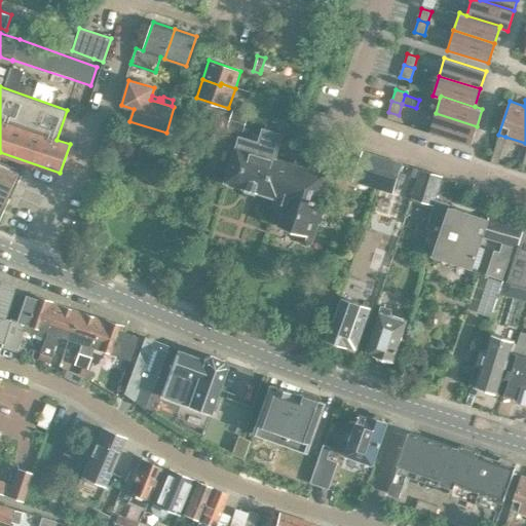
[(229,126),(245,132),(250,116),(234,111),(229,126)]
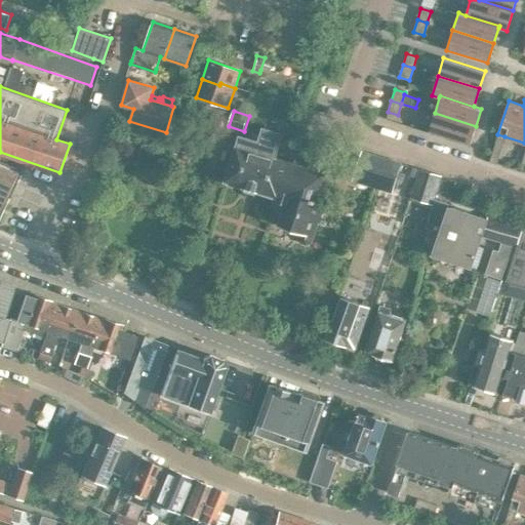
[(476,126),(435,113),(429,132),(470,146),(476,126)]
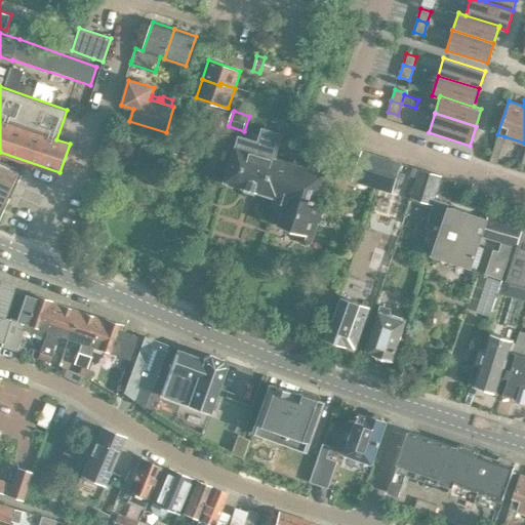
[(264,127),(259,142),(240,135),(225,182),(277,199),(276,204),(278,210),(284,212),(279,227),(301,234),(299,239),(303,244),(307,245),(313,243),(325,203),(316,199),(324,173),(289,161),(289,162),(277,158),(284,134),(264,127)]
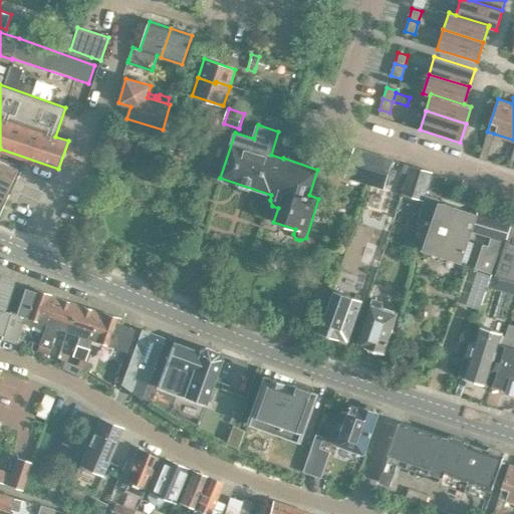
[(487,132),(483,146),(490,149),(494,134),(487,132)]
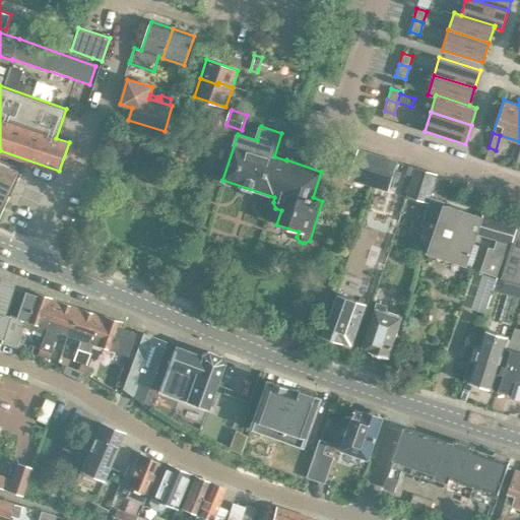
[(484,160),(492,163),(496,150),(489,147),(484,160)]
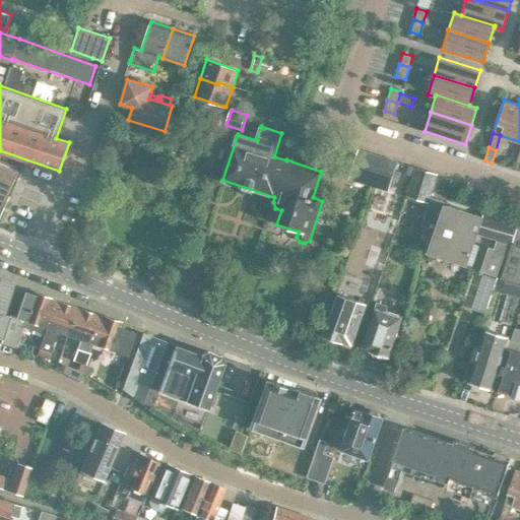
[(352,180),(368,184),(377,155),(362,150),(352,180)]
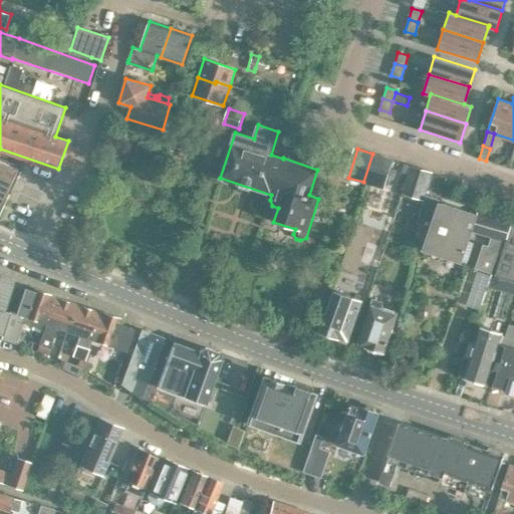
[(372,154),(363,182),(383,188),(393,160),(372,154)]
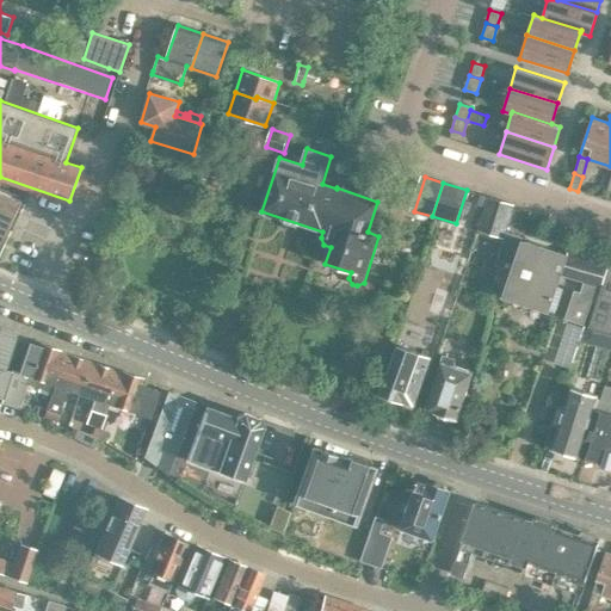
[(12,229),(25,199),(0,187),(0,253),(11,229),(12,230),(12,229)]
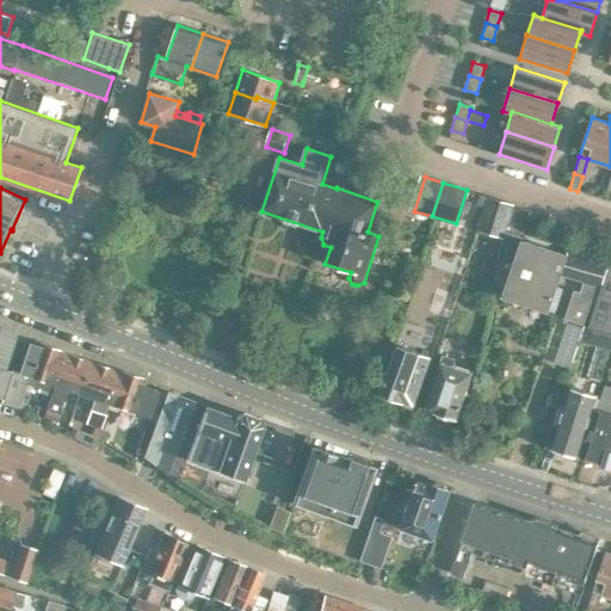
[(488,197),(483,211),(477,230),(503,238),(513,204),(488,197)]
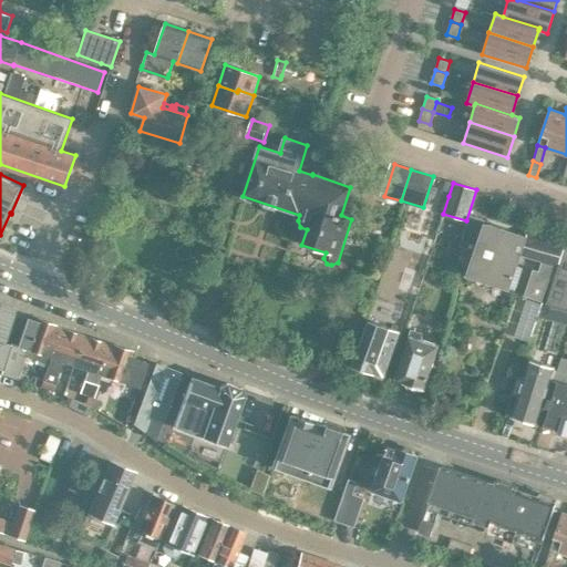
[(564,247),(468,218),(462,238),(478,244),(467,275),(509,288),(522,255),(543,260),(539,271),(550,275),(555,276),(564,247)]
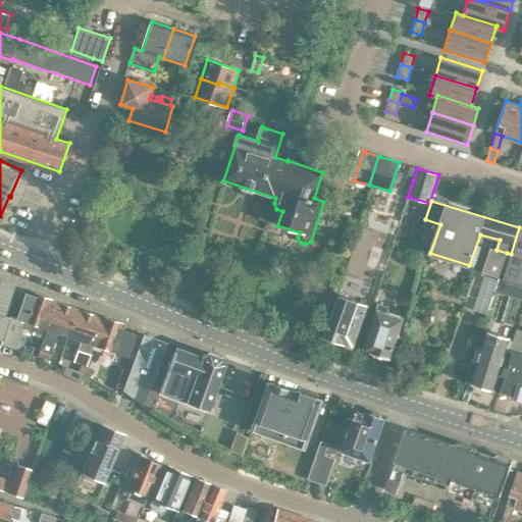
[(521,217),(519,227),(511,254),(503,278),(521,284),(521,217)]
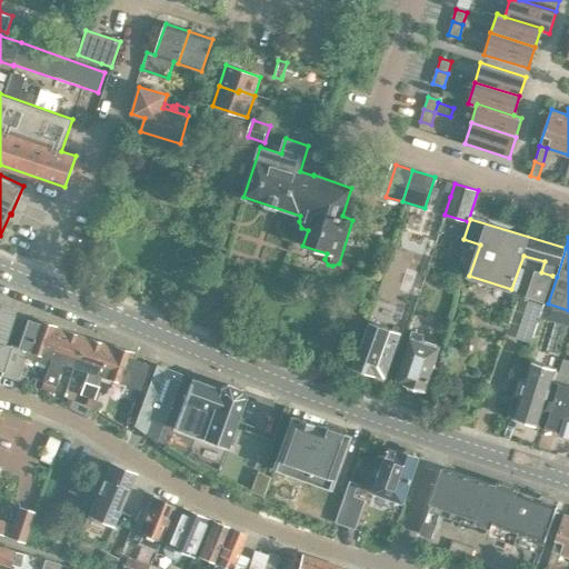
[(552,276),(541,272),(535,270),(527,297),(543,302),(552,276)]
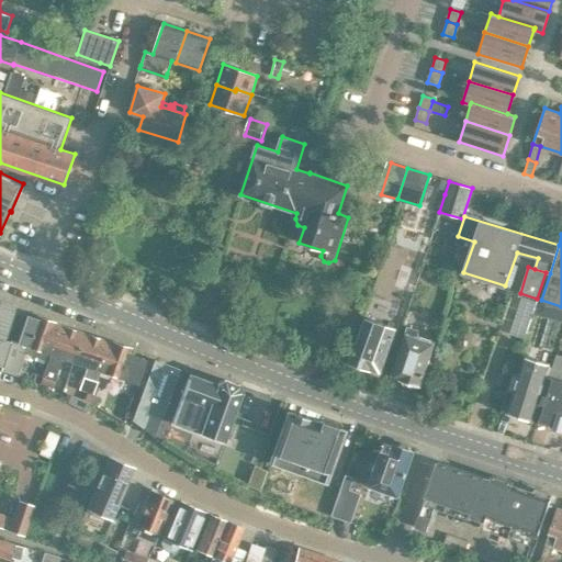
[(537,312),(561,319),(561,307),(540,302),(537,312)]
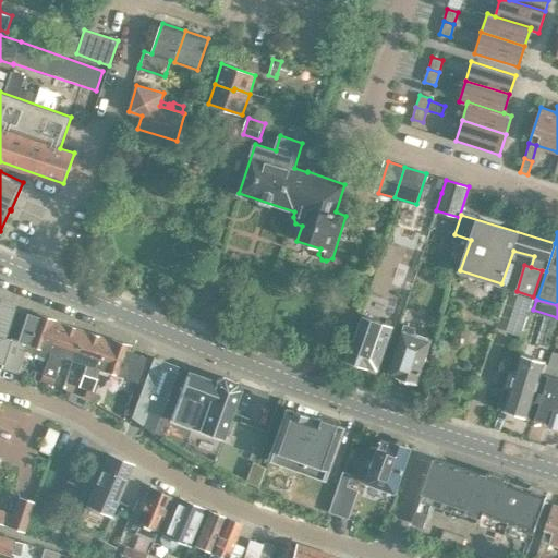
[(0,303),(0,364),(1,364),(2,361),(9,340),(3,339),(13,308),(0,303)]
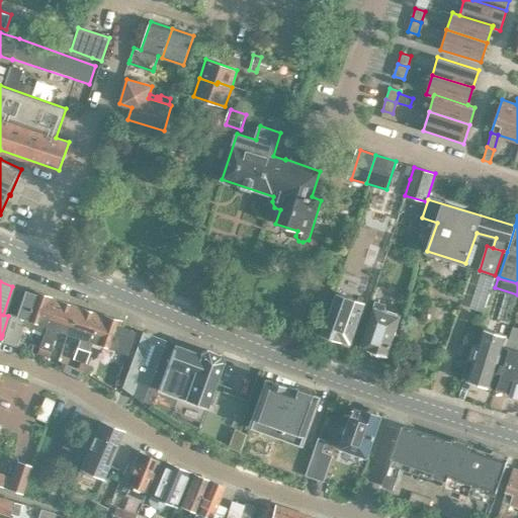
[(36,323),(45,326),(55,298),(32,291),(31,293),(23,290),(15,316),(23,319),(21,325),(34,329),(36,323)]
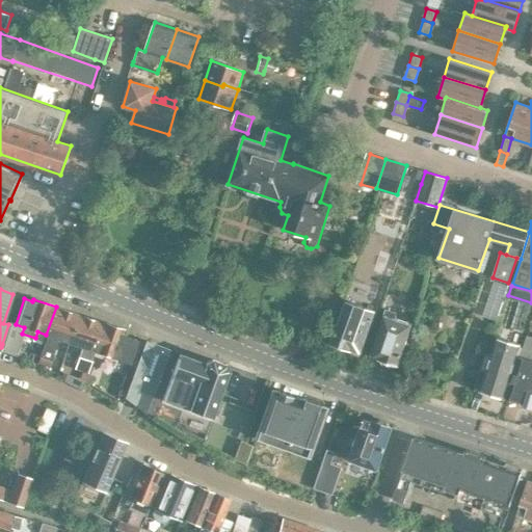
[(331,343),(351,349),(351,348),(360,351),(374,311),(346,300),(331,343)]
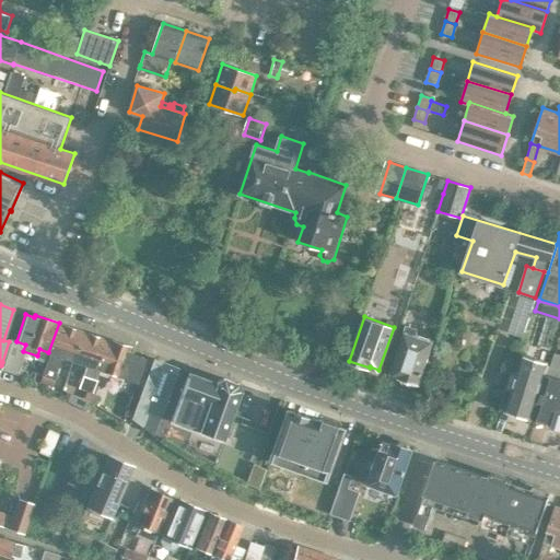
[(66,358),(72,360),(73,356),(82,331),(59,323),(48,352),(45,364),(43,371),(42,374),(41,375),(42,375),(43,376),(53,380),(55,373),(59,360),(60,357),(66,358)]
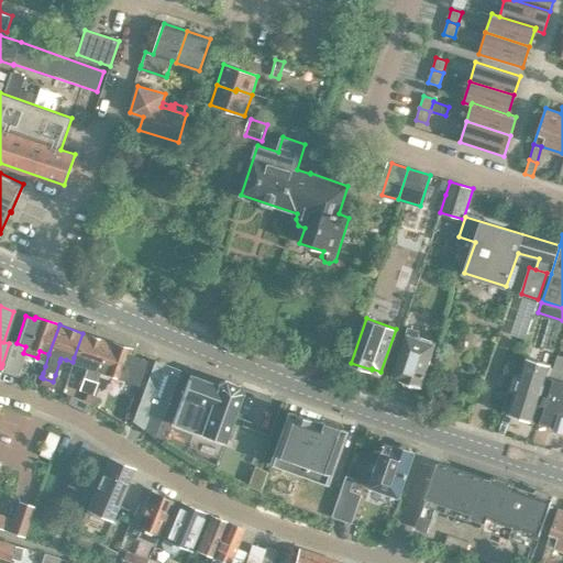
[(392,376),(400,378),(399,379),(401,381),(405,386),(411,388),(420,385),(421,386),(435,342),(417,335),(419,331),(408,328),(392,376)]
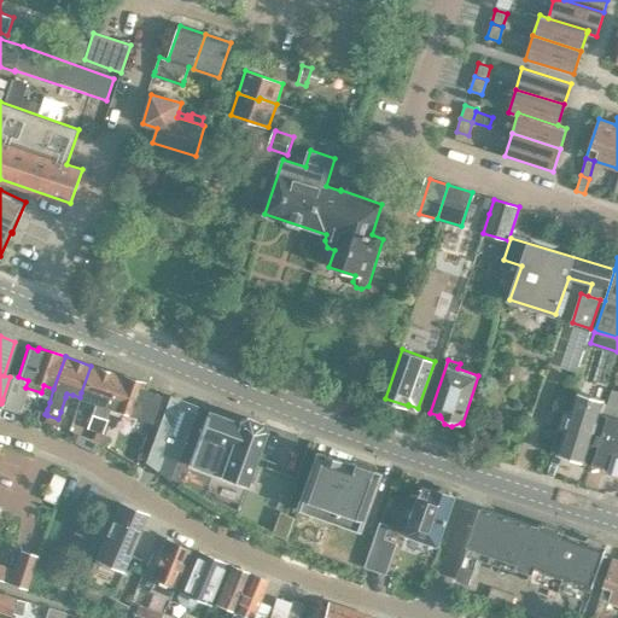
[(91,366),(80,397),(94,403),(86,427),(101,433),(106,419),(105,407),(116,374),(91,366)]
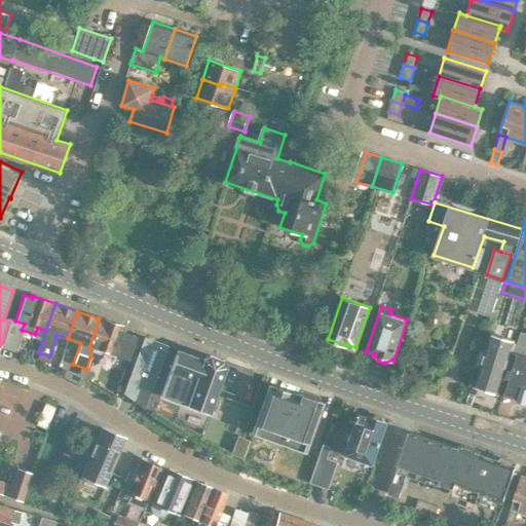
[(1,343),(0,345),(14,351),(17,343),(22,330),(24,324),(15,321),(9,318),(8,321),(2,340),(1,343)]
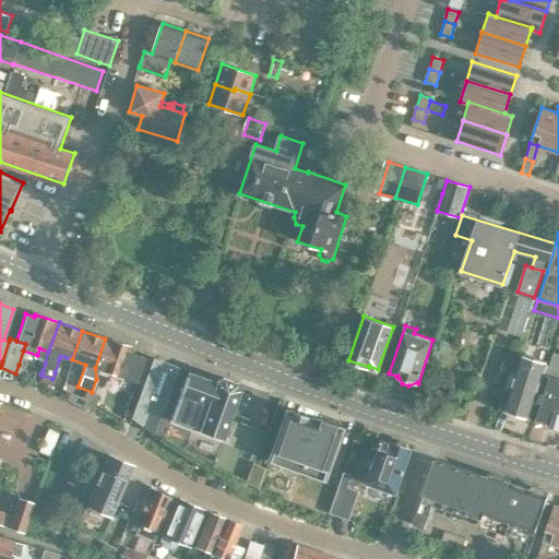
[(128,346),(105,339),(95,368),(134,381),(142,358),(127,353),(128,346)]
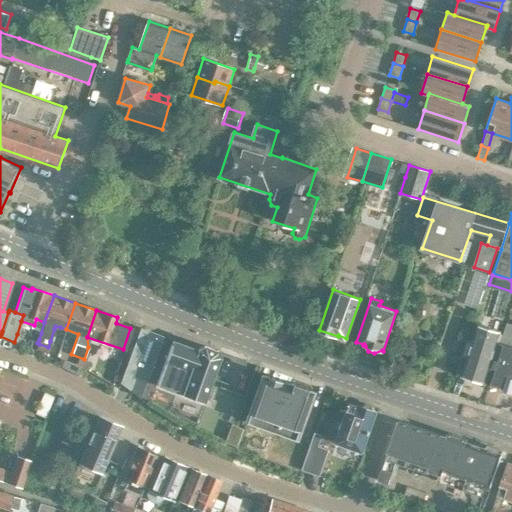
[(511,323),(507,322),(500,344),(511,347),(511,323)]
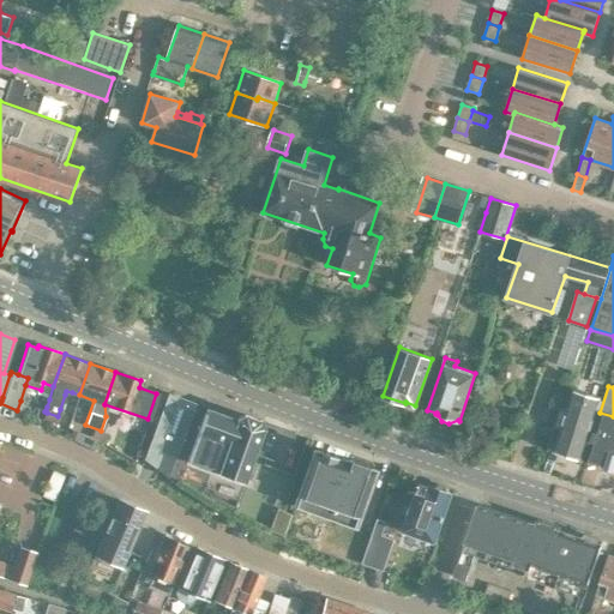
[(553,426),(560,428),(553,451),(581,459),(600,397),(573,389),(566,408),(559,405),(553,426)]
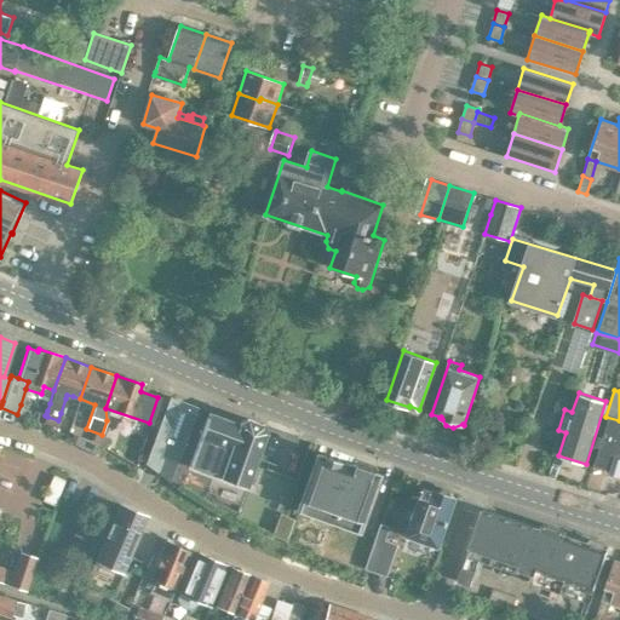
[(144,463),(156,472),(182,403),(168,399),(144,463)]
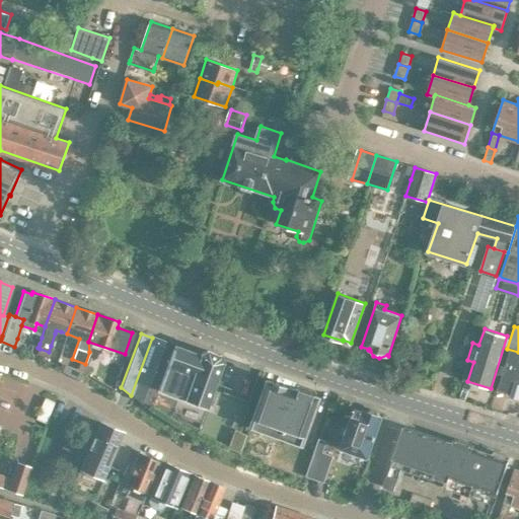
[(142,401),(144,394),(164,342),(152,338),(131,395),(141,403),(142,401)]
